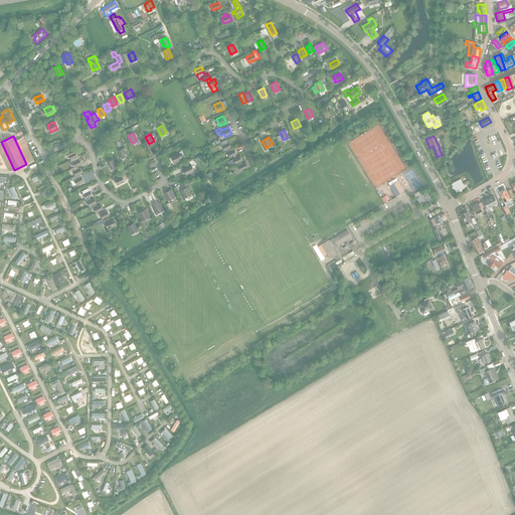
[(227,149),(229,148),(231,147),(229,142),(222,146),(224,150),(227,149)]
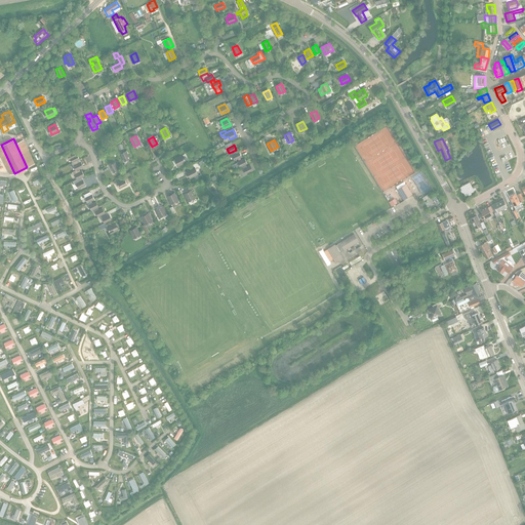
[(121,154),(125,161),(130,159),(126,151),(121,154)]
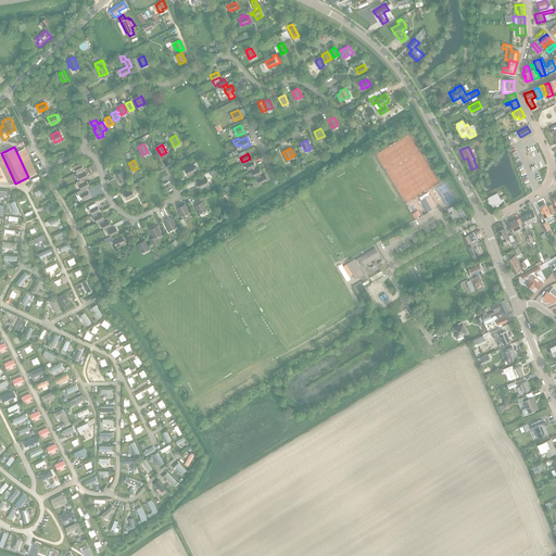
[(248,169),(251,168),(254,166),(255,166),(253,161),(245,164),(248,169)]
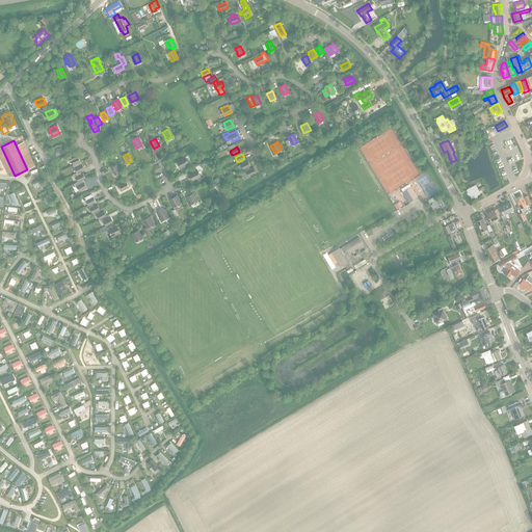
[(71,160),(73,164),(80,161),(78,156),(71,160)]
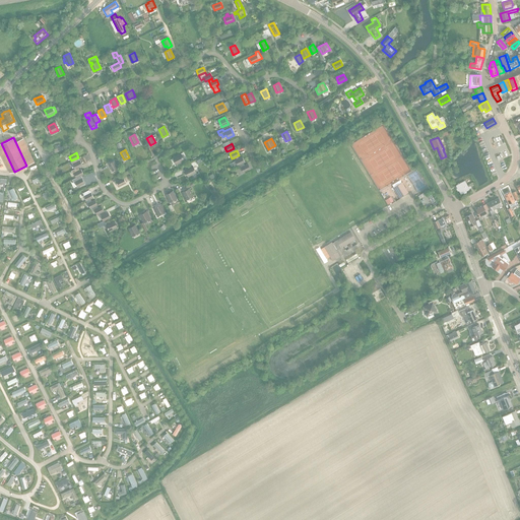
[(174,156),(177,165),(184,160),(180,153),(174,156)]
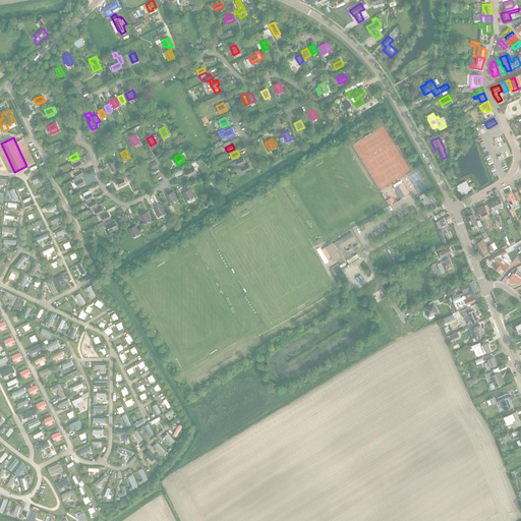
[(238,165),(238,166),(245,162),(243,157),(235,161),(236,161),(232,163),(234,167),(238,165)]
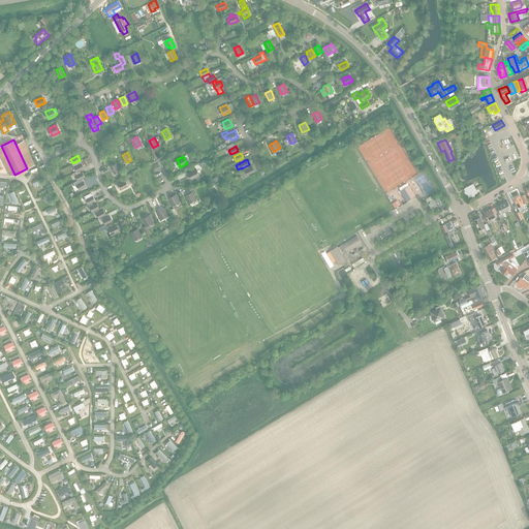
[(76,172),(80,170),(84,168),(82,163),(74,166),(76,172)]
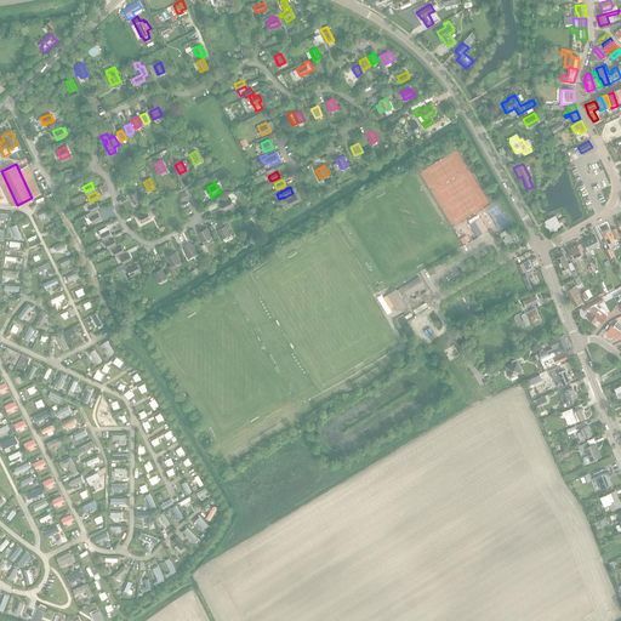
[(130,195),(135,204),(141,201),(136,192),(130,195)]
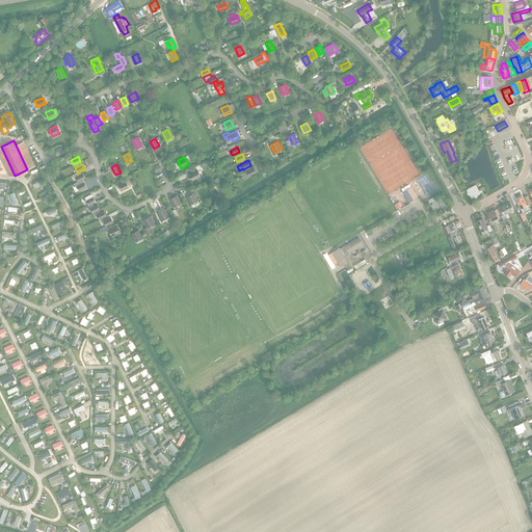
[(246,171),(248,177),(256,173),(254,167),(246,171)]
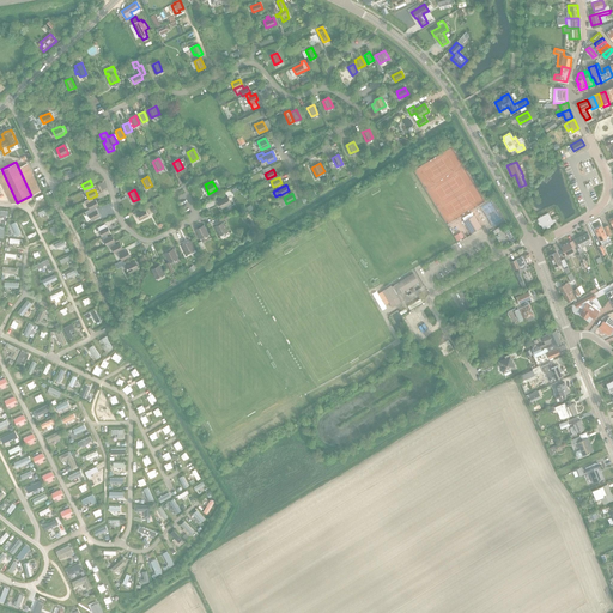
[(218,200),(223,208),(230,204),(226,195),(218,200)]
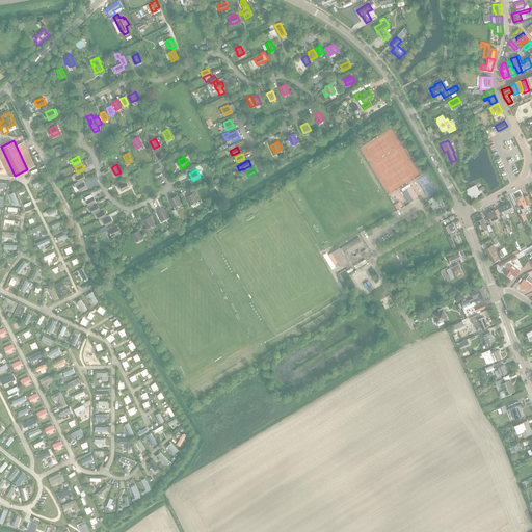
[(78,182),(80,180),(85,178),(83,173),(81,174),(80,171),(77,173),(73,175),(75,179),(76,178),(78,182)]
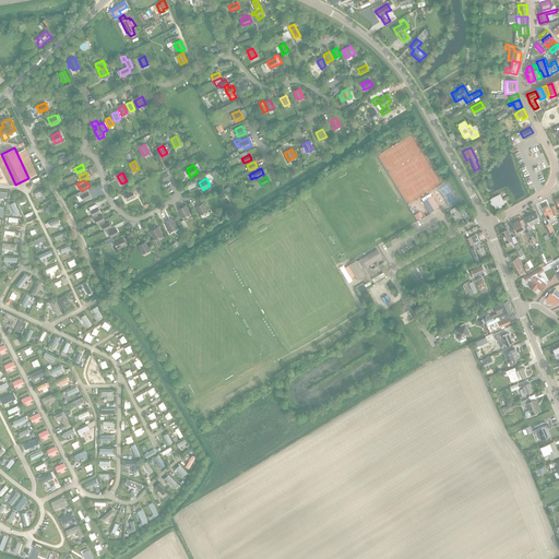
[(84,189),(82,191),(79,192),(83,201),(91,197),(88,191),(86,192),(84,189)]
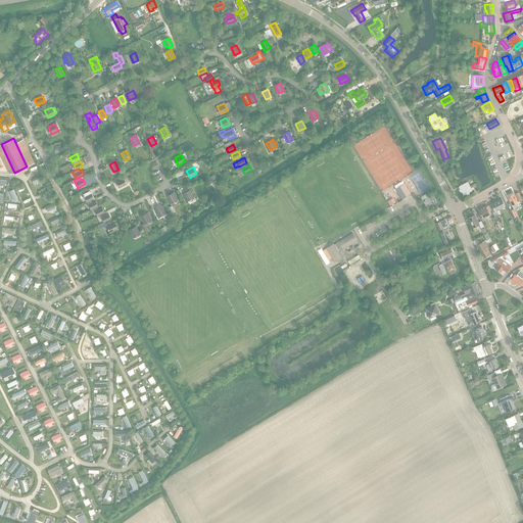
[(116,182),(119,188),(127,184),(124,179),(116,182)]
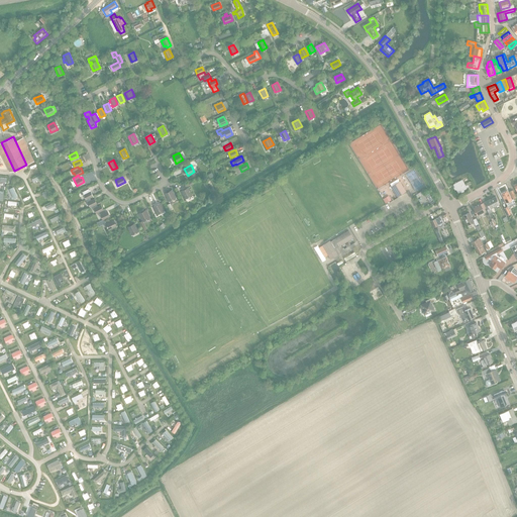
[(462,192),(462,191),(463,191),(463,190),(467,188),(461,179),(452,184),(454,187),(453,188),(454,189),(455,189),(457,193),(460,191),(461,192),(462,192)]
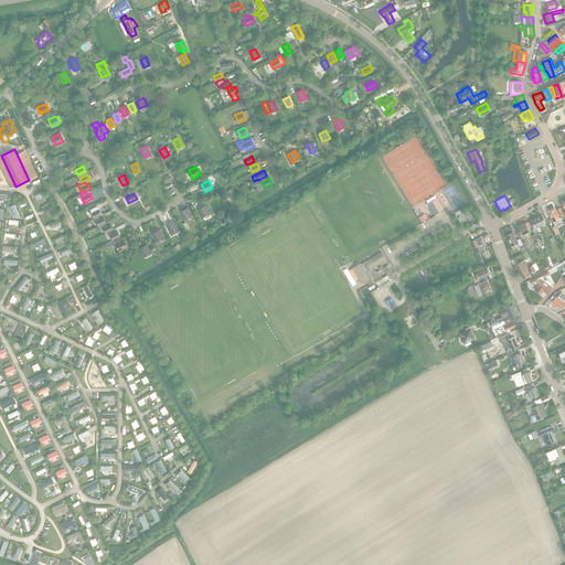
[(444,209),(439,201),(437,198),(427,204),(429,206),(434,214),(444,209)]
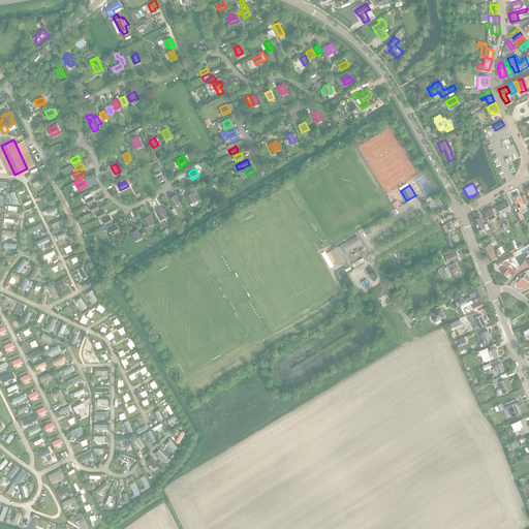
[(88,205),(92,203),(95,200),(93,195),(91,192),(81,198),(82,201),(86,199),(88,205)]
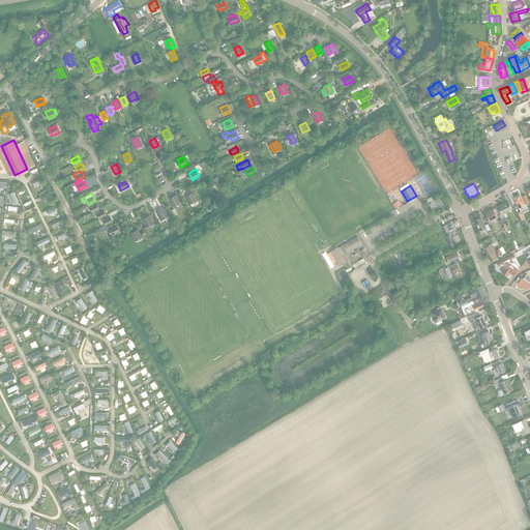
[(186,196),(189,203),(197,199),(194,193),(186,196)]
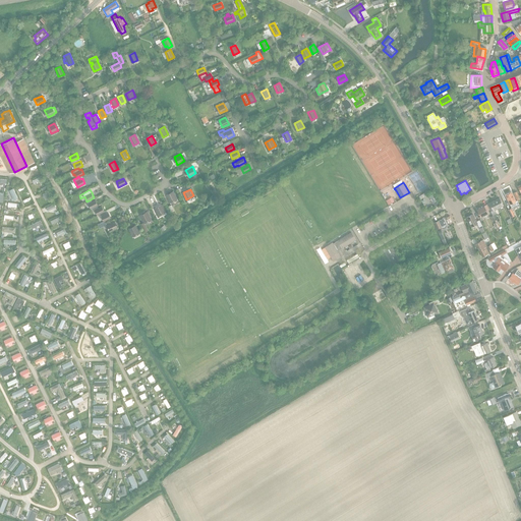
[(166,195),(170,203),(177,198),(173,191),(166,195)]
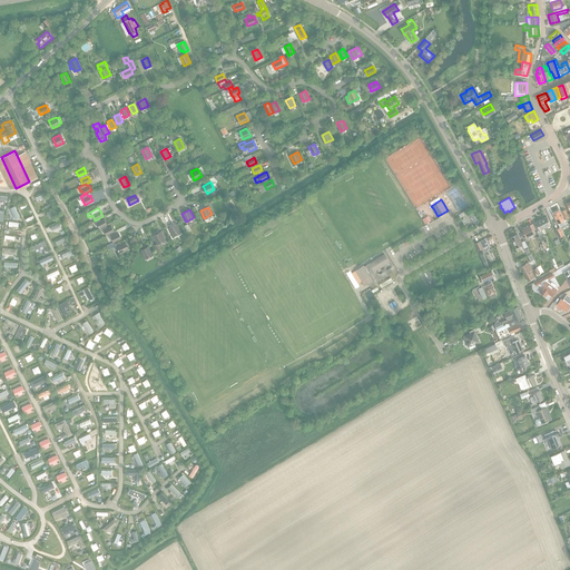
[(552,214),(558,224),(564,220),(559,210),(552,214)]
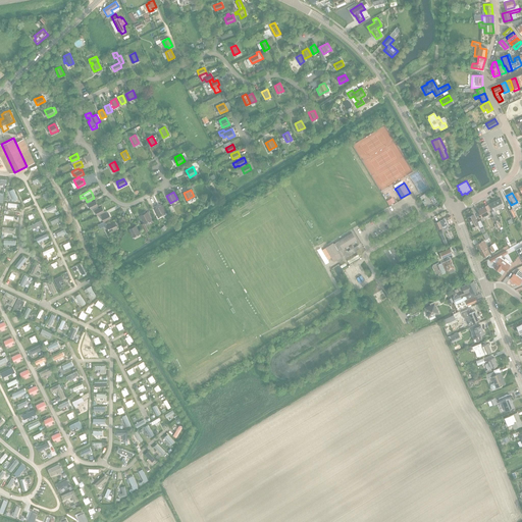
[(433,195),(430,197),(435,206),(439,204),(433,195)]
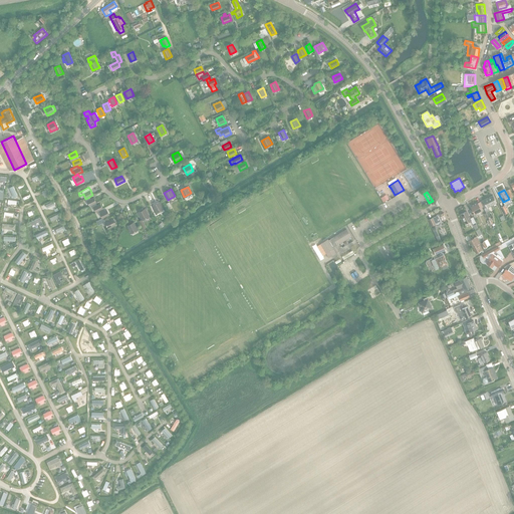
[(487,198),(491,205),(496,203),(492,196),(487,198)]
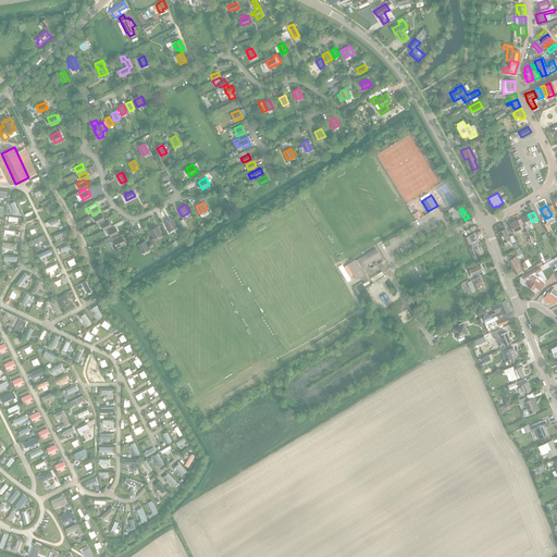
[(97,223),(100,222),(103,220),(104,220),(101,214),(98,217),(97,213),(93,215),(97,223)]
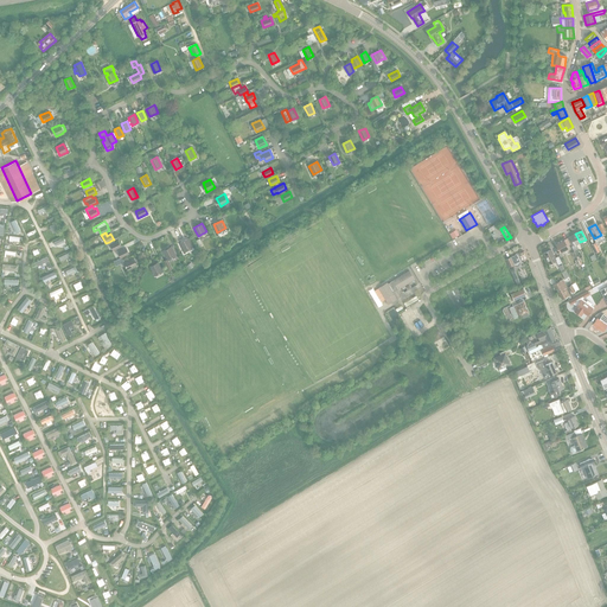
[(575,244),(580,242),(575,234),(567,238),(570,244),(574,251),(577,249),(575,244)]
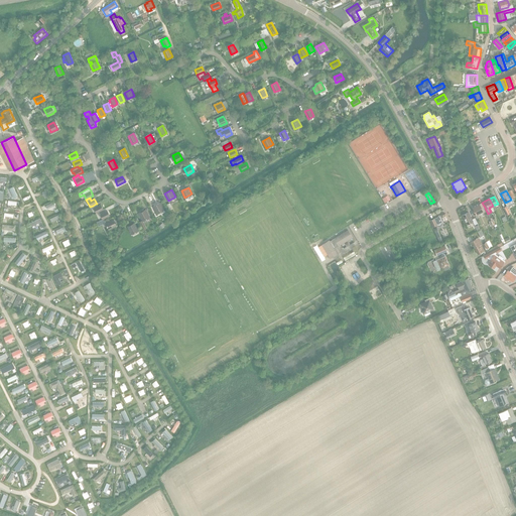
[(153,207),(156,214),(163,210),(160,203),(153,207)]
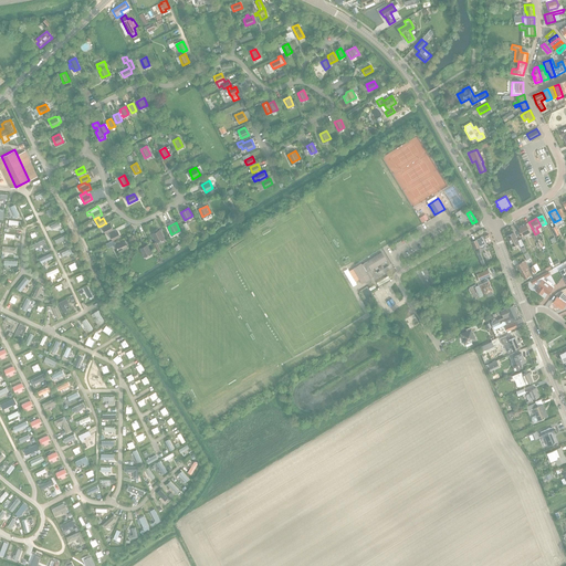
[(527,230),(532,228),(528,222),(517,228),(522,236),(528,231),(527,230)]
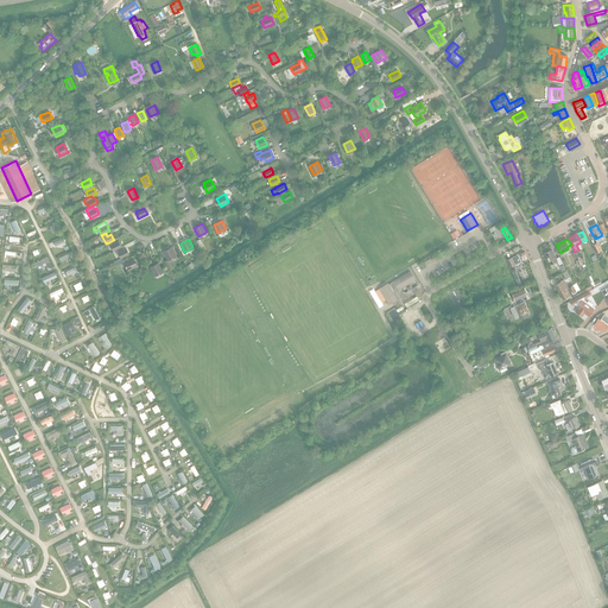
[(113,240),(109,242),(113,251),(121,247),(119,241),(114,244),(113,240)]
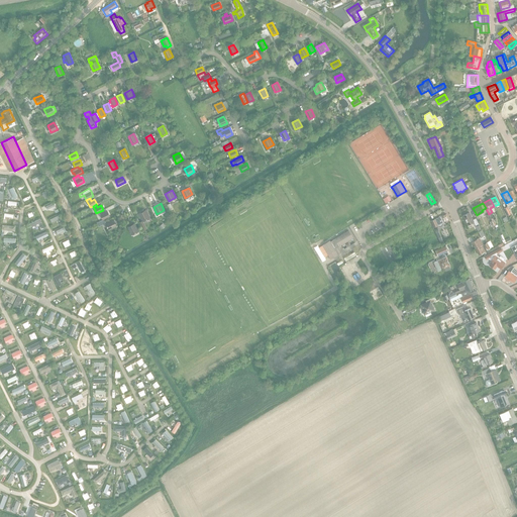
[(139,214),(142,221),(149,217),(146,210),(139,214)]
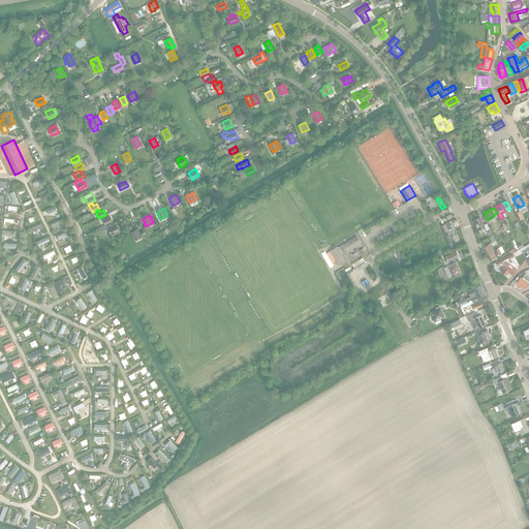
[(102,220),(105,225),(113,221),(110,216),(102,220)]
